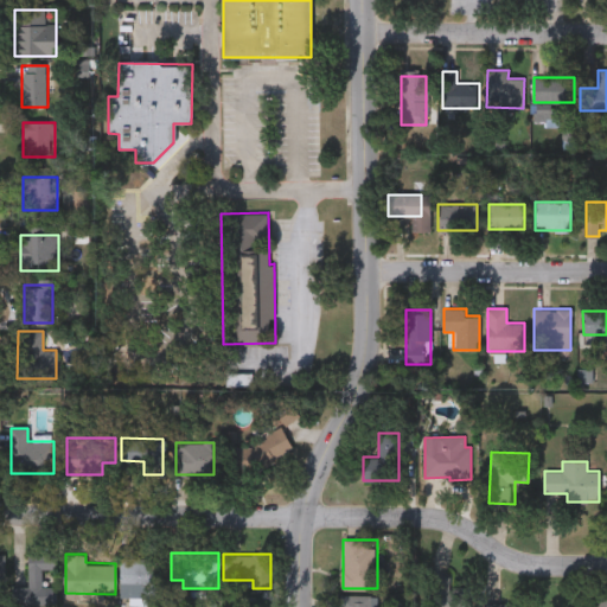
[(160,598),(121,598),(121,558),(160,558),(160,598)]
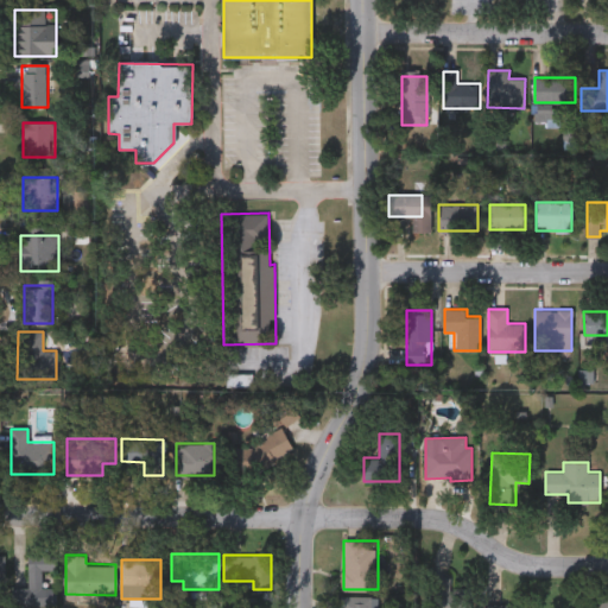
[(450,576),(450,590),(470,590),(470,607),(431,607),(431,576),(450,576)]
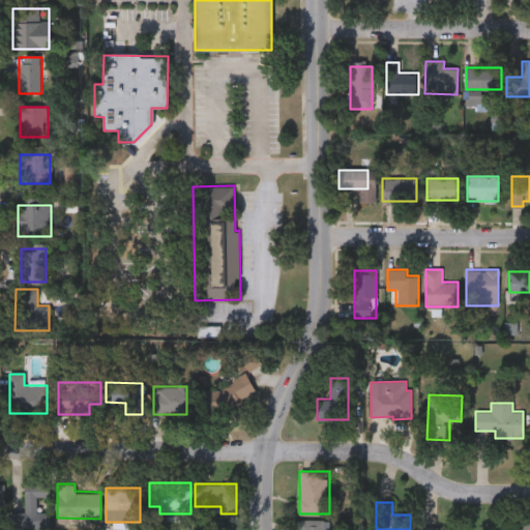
[(49,527),(9,527),(9,509),(49,509),(49,527)]
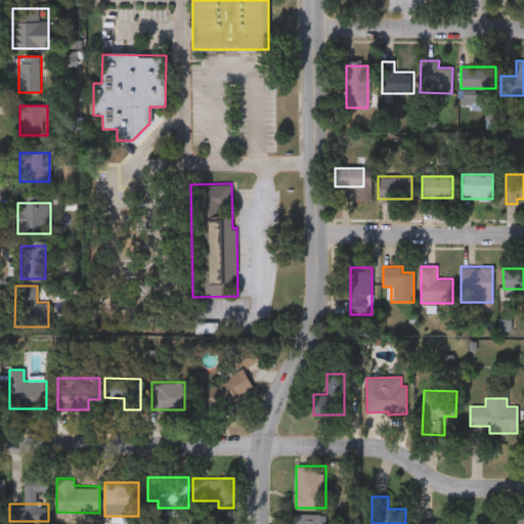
[(325,513),(325,523),(295,523),(295,513),(325,513)]
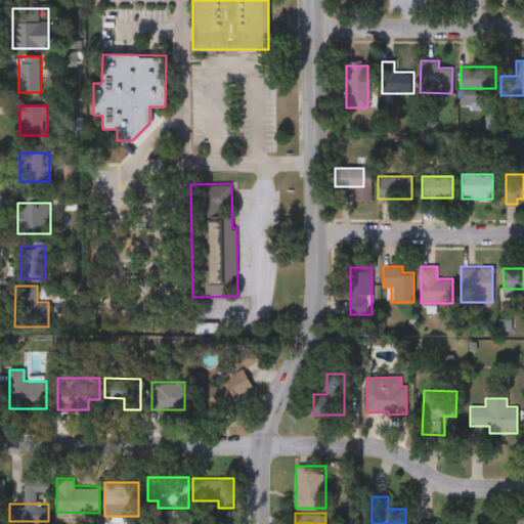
[(523,515),(523,523),(513,523),(513,515),(523,515)]
